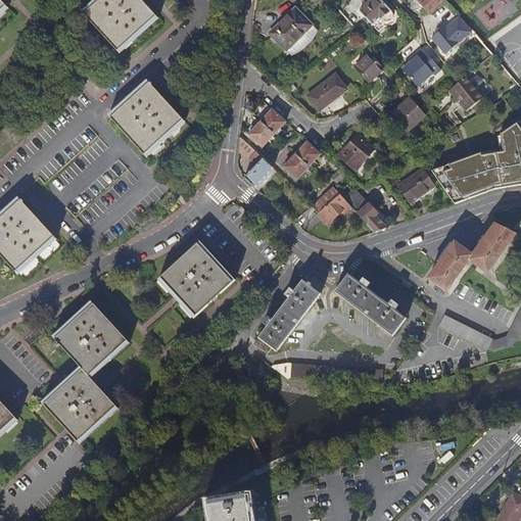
[(117,48),(156,12),(145,0),(95,0),(84,11),(117,48)]
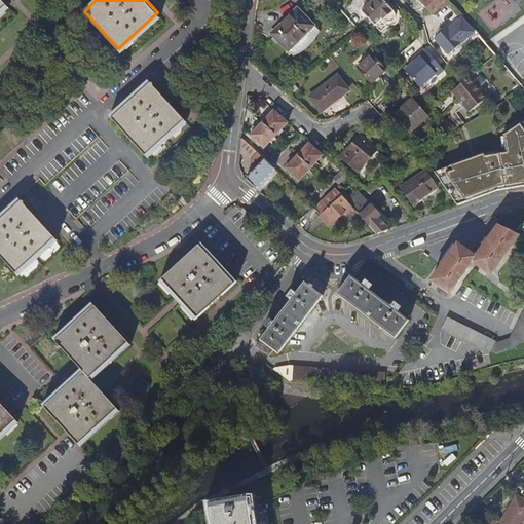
[(368,0),(361,7),(374,23),(380,30),(386,25),(388,25),(391,25),(395,23),(397,20),(399,16),(399,10),(395,11),(384,0),(368,0)]
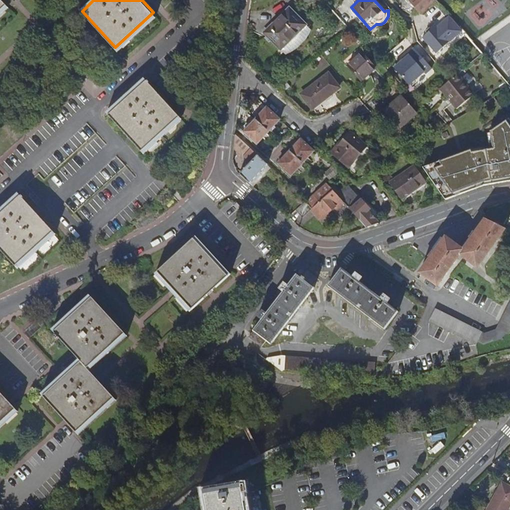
[(408,0),(418,12),(433,0),(408,0)]
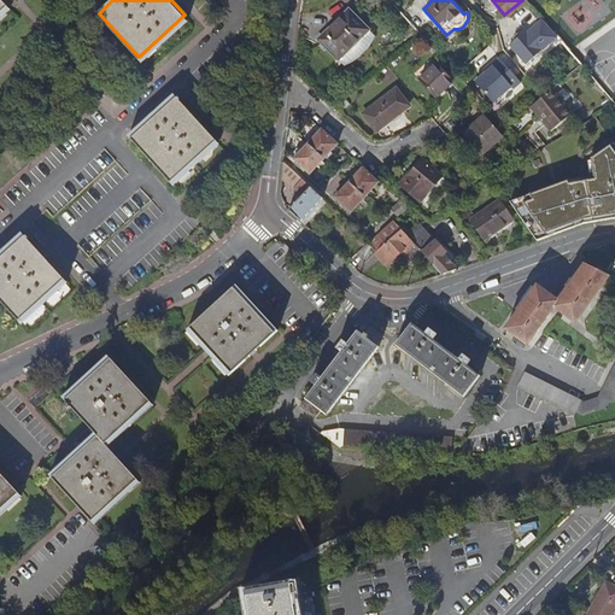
[(335,56),(365,25),(345,5),(315,36),(335,56)]
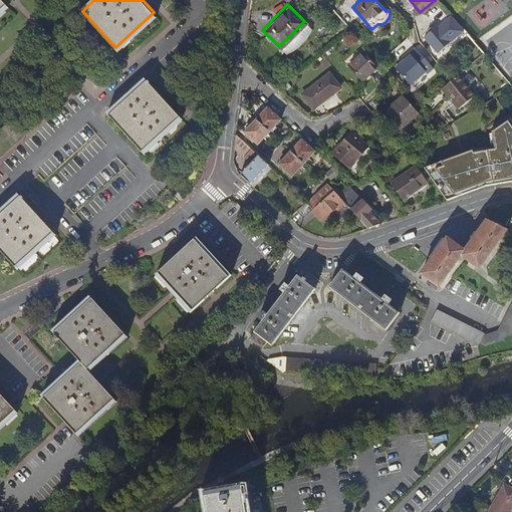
[(422,35),(436,50),(462,28),(449,14),(430,31),(428,29),(422,35)]
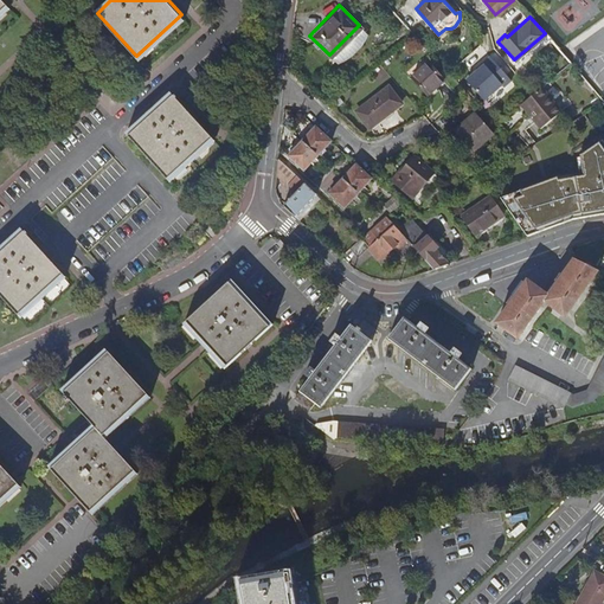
[(500,84),(509,77),(487,52),(480,59),(481,62),(464,76),(482,96),(499,82),(500,84)]
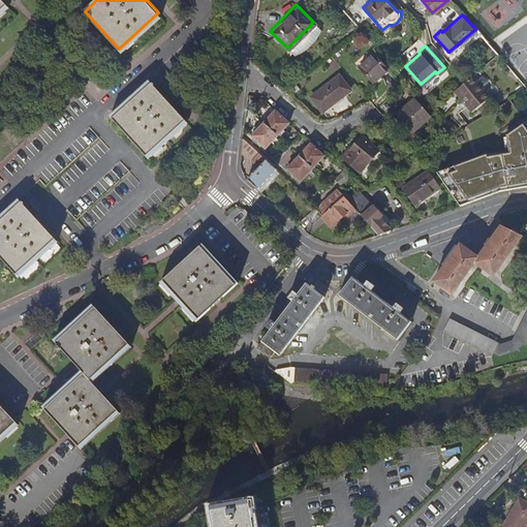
[(373,51),(360,63),(374,79),(388,66),(373,51)]
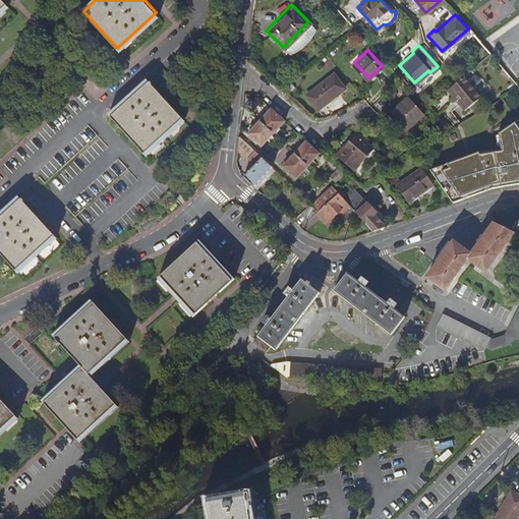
[(465,71),(458,76),(447,85),(464,107),(482,92),(465,71)]
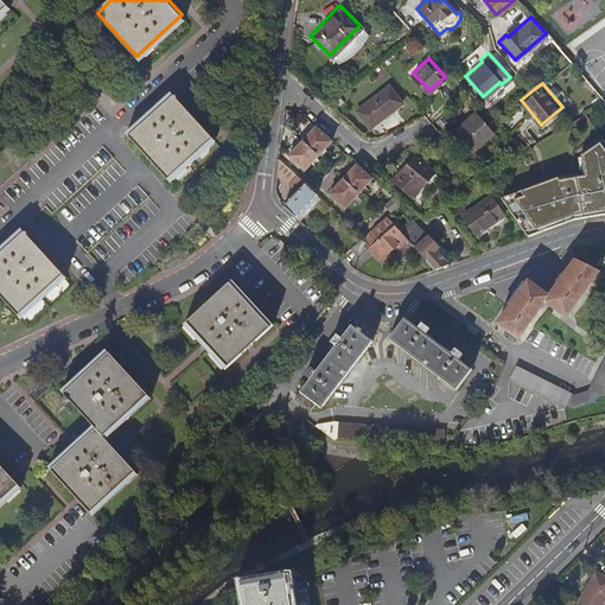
[(358,108),(369,123),(402,100),(390,86),(358,108)]
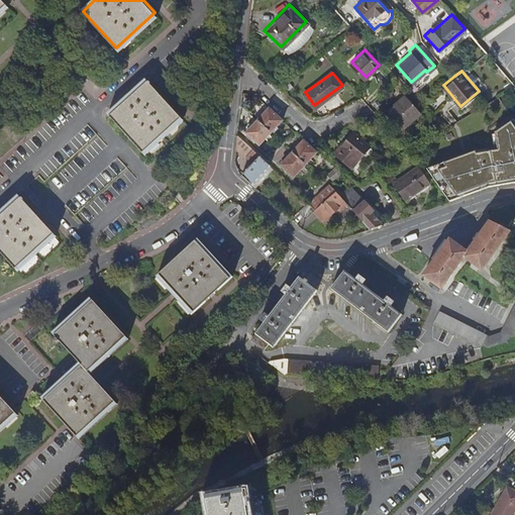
[(164,96),(148,79),(109,115),(142,151),(182,115),(164,96)]
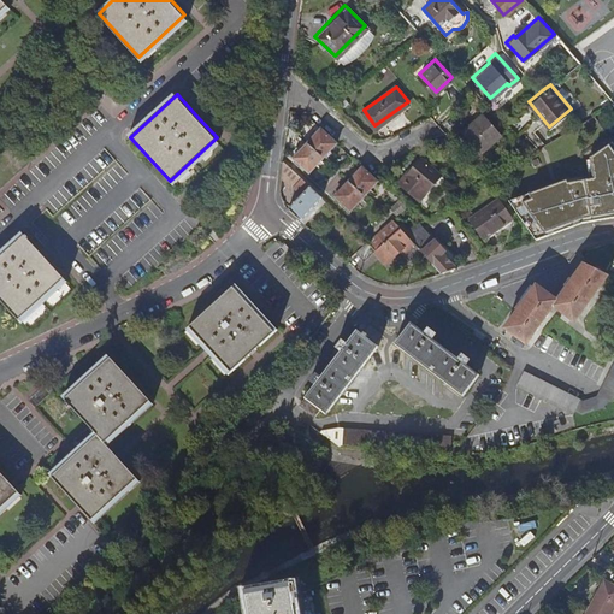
[(460,128),(482,152),(491,143),(489,141),(501,131),(482,108),(460,128)]
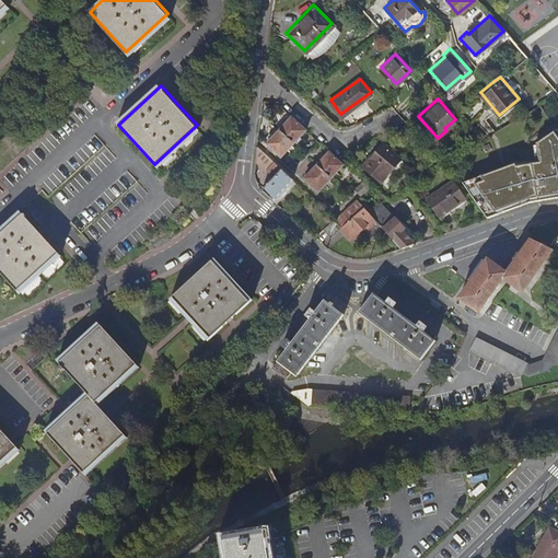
[(307,129),(291,116),(267,143),(283,157),(307,129)]
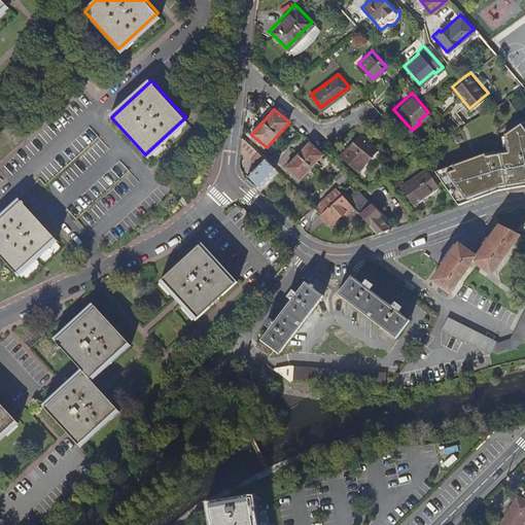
[(456,205),(496,189),(524,184),(524,125),(521,119),(502,133),(504,149),(483,154),(482,151),(433,170),(456,205)]
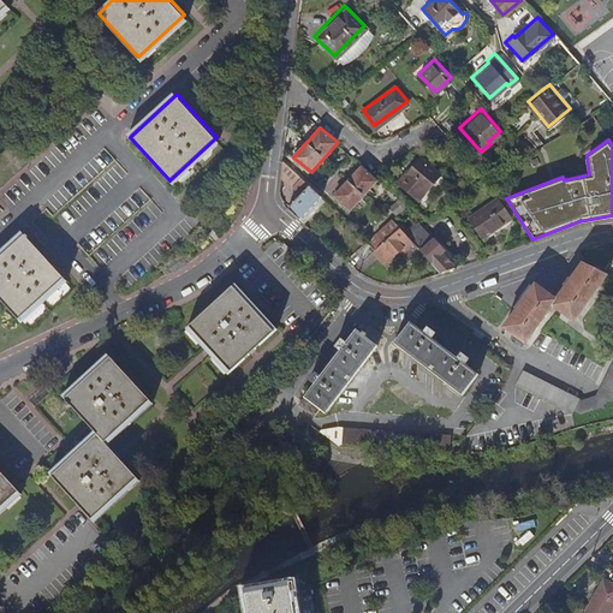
[(297,186),(304,177),(283,156),(281,172),(297,186)]
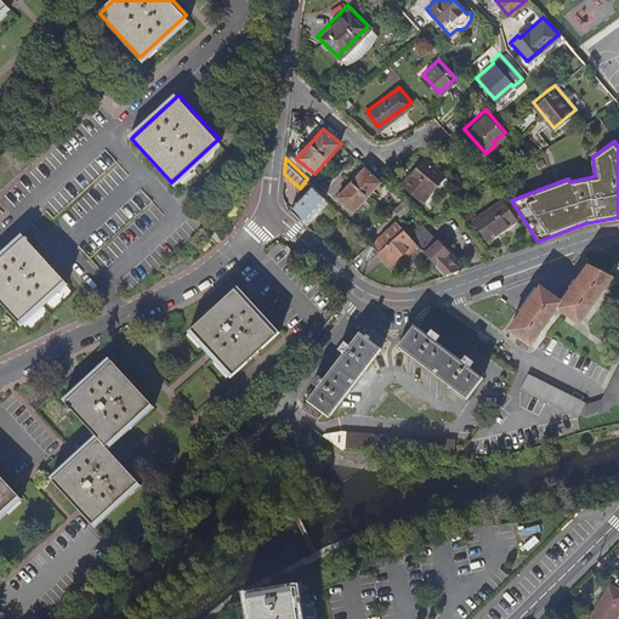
[(425,202),(447,175),(426,158),(404,183),(425,202)]
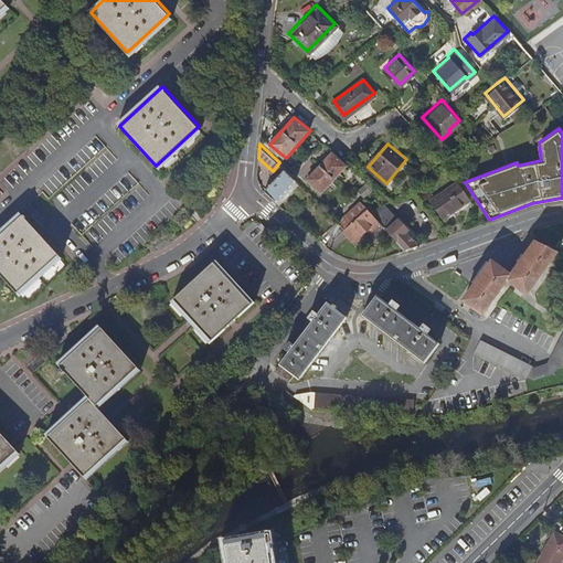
[(349,162),(333,149),(309,177),(325,190),(349,162)]
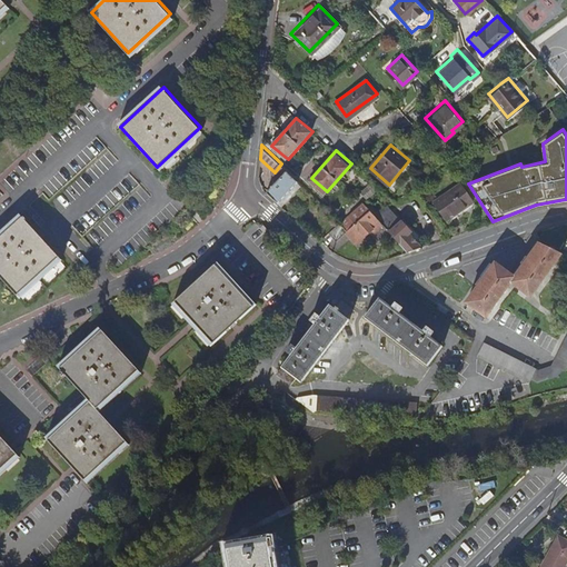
[(266,190),(278,200),(298,178),(295,176),(281,163),(275,172),(278,176),(266,190)]
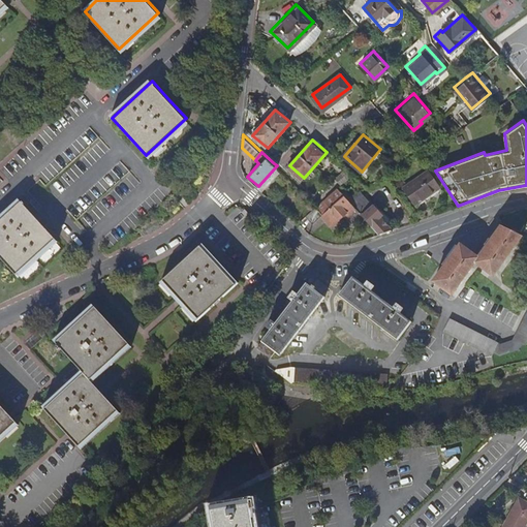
[(342,182),(351,174),(346,167),(336,176),(342,182)]
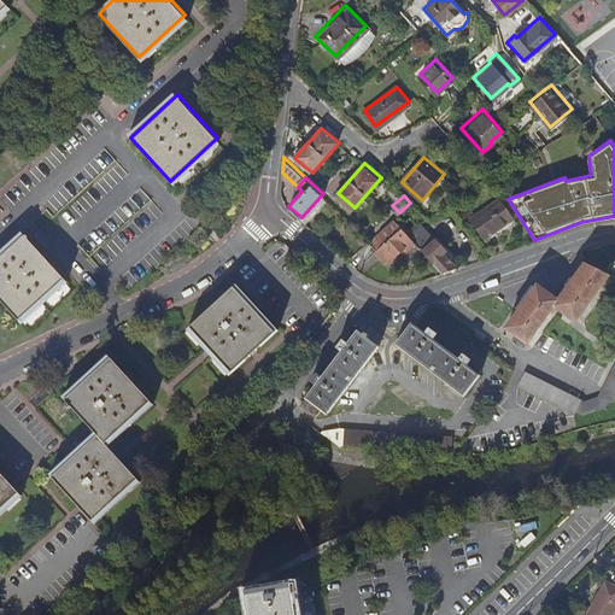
[(508,216),(495,197),(466,217),(479,235),(508,216)]
